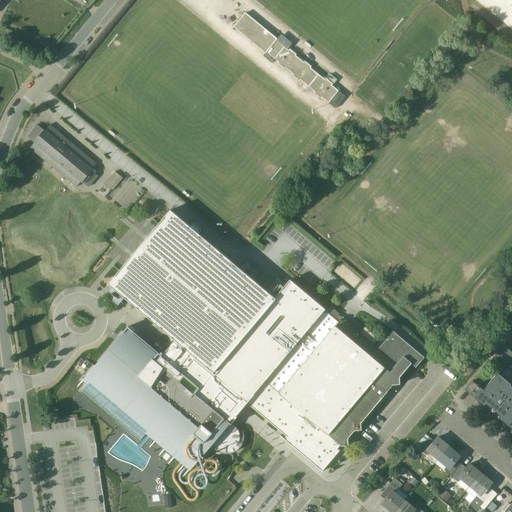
[(277,39),(244,13),(232,28),(265,54),(262,57),(271,64),(275,60),(278,63),(277,64),(284,69),(285,68),(293,75),(292,76),(299,82),(300,81),(314,92),(313,93),(321,99),(322,98),(335,109),(345,97),(332,86),(336,80),(329,74),(324,80),(310,68),(311,67),(304,61),(303,62),(295,56),(296,55),(289,49),(288,50),(276,40),(277,39)]
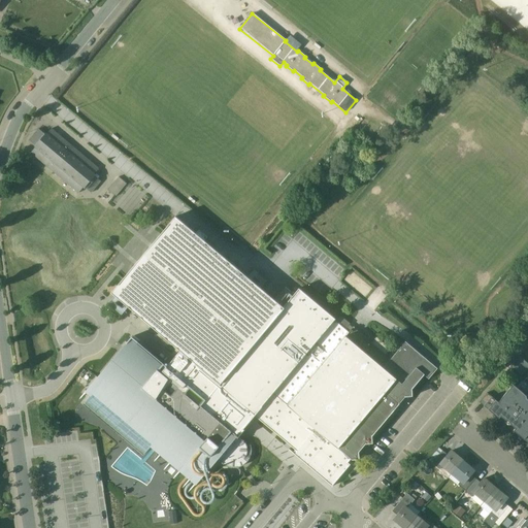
[(94,174),(99,169),(51,129),(45,134),(44,134),(38,129),(28,140),(35,146),(34,146),(35,147),(30,153),(77,193),(83,188),(84,189),(84,188),(91,194),(100,182),(94,176),(95,175),(94,174)]
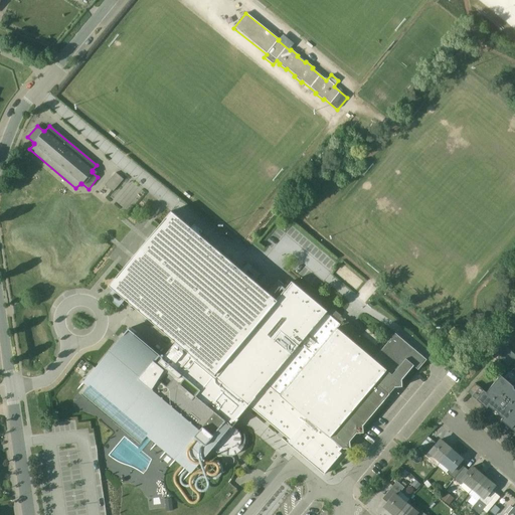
[(105,185),(113,192),(123,180),(115,173),(105,185)]
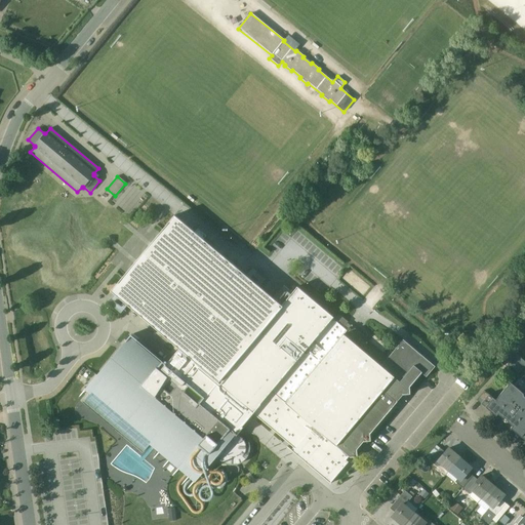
[(194,233),(173,215),(110,291),(178,349),(165,365),(129,335),(96,374),(83,391),(89,396),(91,393),(150,442),(148,445),(184,475),(194,483),(206,469),(215,456),(217,458),(218,460),(223,462),(225,463),(228,465),(231,465),(233,465),(235,465),(238,463),(240,462),(243,460),(245,459),(242,457),(243,454),(244,452),(244,451),(245,449),(245,447),(244,444),(244,442),(242,440),(241,438),(239,436),(237,435),(243,428),(241,427),(247,419),(252,413),(292,447),(290,450),(329,483),(347,462),(345,459),(348,456),(350,457),(356,456),(355,449),(362,442),(369,442),(369,434),(402,395),(409,395),(409,387),(420,373),(426,377),(435,367),(402,339),(388,357),(350,325),(346,330),(342,328),(348,322),(338,315),(333,320),(332,318),(296,287),(280,306),(258,287),(245,276),(202,240),(194,233)]
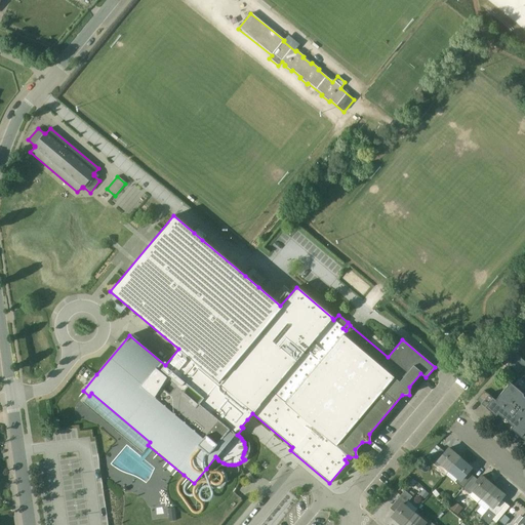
[(201,232),(197,229),(194,233),(202,240),(205,236),(201,232)]
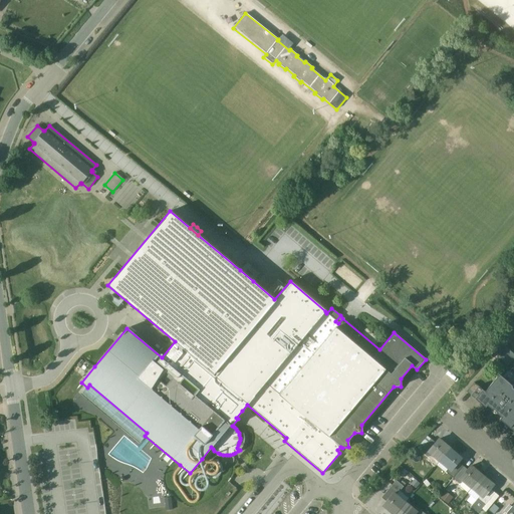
[(240,270),(253,281),(259,274),(246,262),(240,270)]
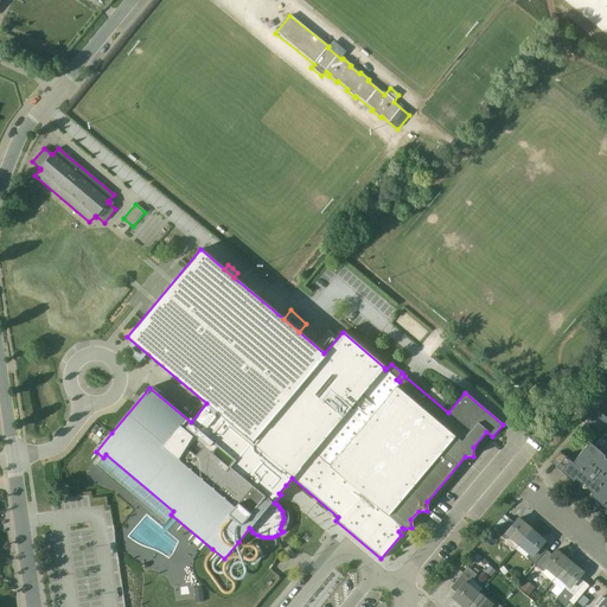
[(585,407),(573,422),(577,426),(599,400),(594,396),(585,407)]
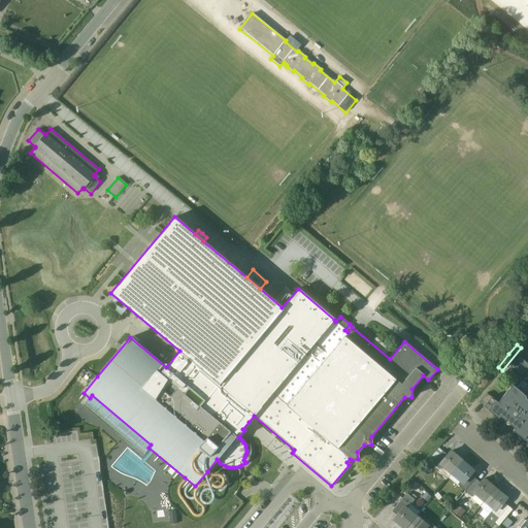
[(527,364),(519,357),(516,360),(527,369),(527,367),(527,364)]
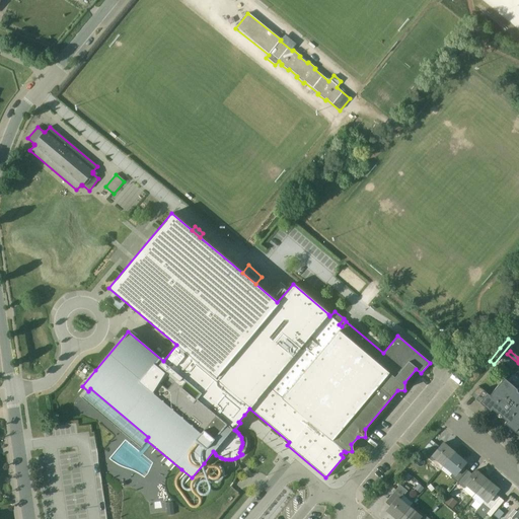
[(515,367),(504,357),(501,361),(512,370),(515,367)]
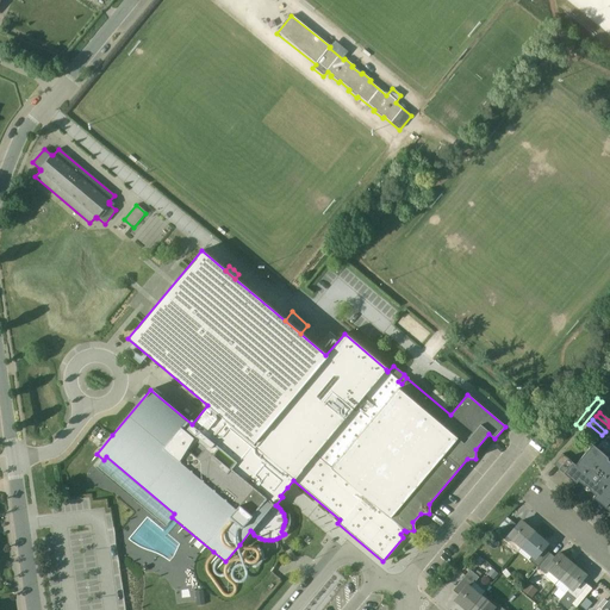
[(592,498),(609,512),(609,511),(609,461),(609,462),(608,460),(608,458),(604,454),(605,453),(599,447),(597,449),(592,444),(574,465),(561,454),(553,465),(576,484),(578,481),(583,486),(585,486),(589,489),(589,491),(593,496),(592,498)]
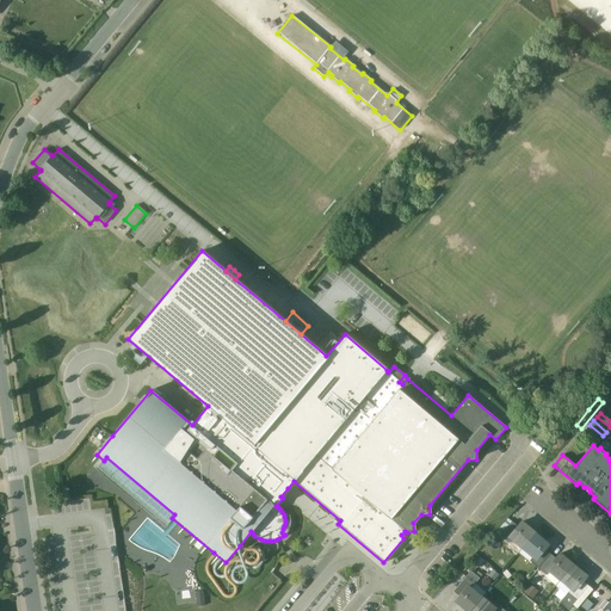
[(520,550),(535,532),(520,520),(517,525),(511,522),(499,536),(512,547),(514,544),(520,550)]
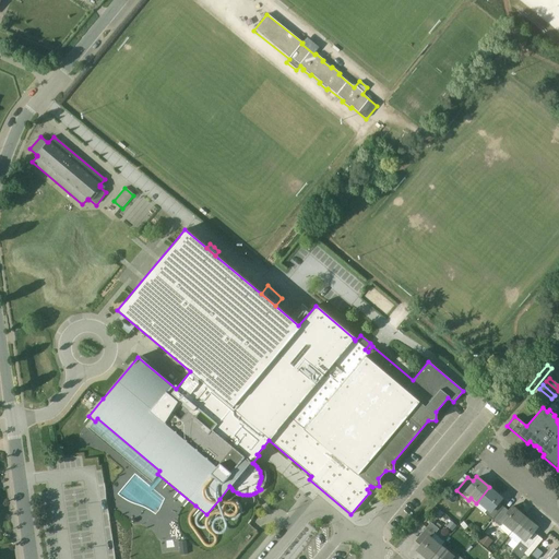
[(492,520),(503,508),(498,503),(502,498),(489,487),(476,503),(474,506),(484,514),(485,514),(492,520)]
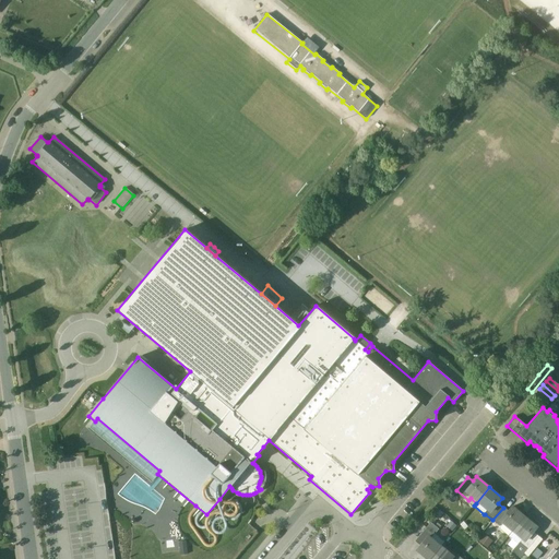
[(511,532),(525,516),(511,506),(507,510),(503,508),(492,520),(500,526),(502,524),(511,532)]
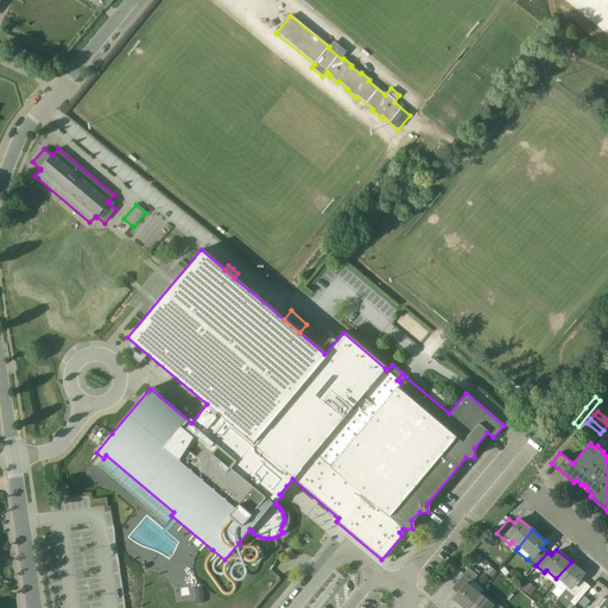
[(563,591),(556,600),(565,607),(568,602),(584,583),(580,580),(584,574),(571,562),(556,578),(552,583),(563,591)]
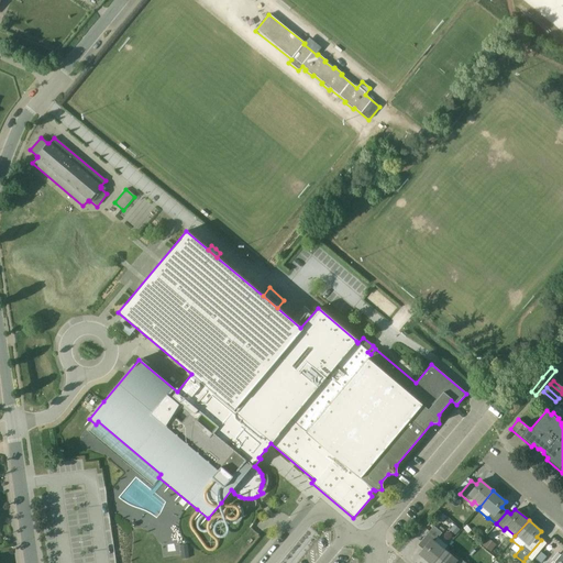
[(449,530),(455,534),(459,529),(453,525),(449,530)]
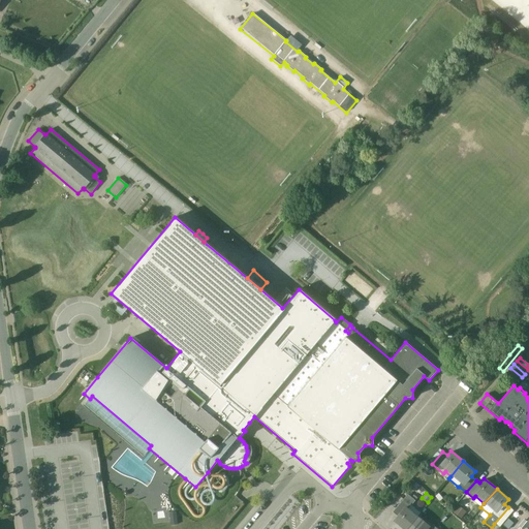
[(394,521),(403,528),(406,528),(417,516),(421,512),(411,505),(414,500),(406,494),(392,512),(397,517),(394,521)]
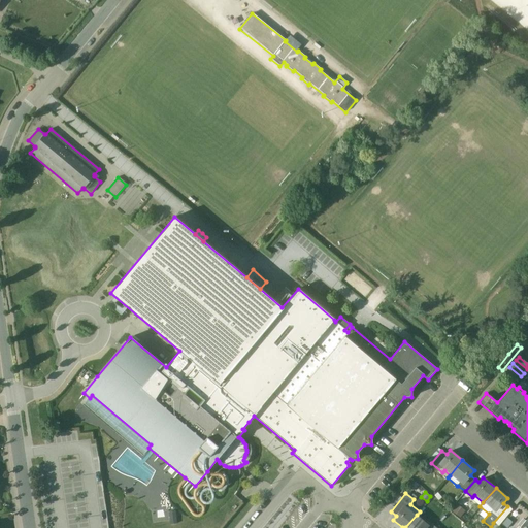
[(451,510),(460,518),(465,510),(456,504),(451,510)]
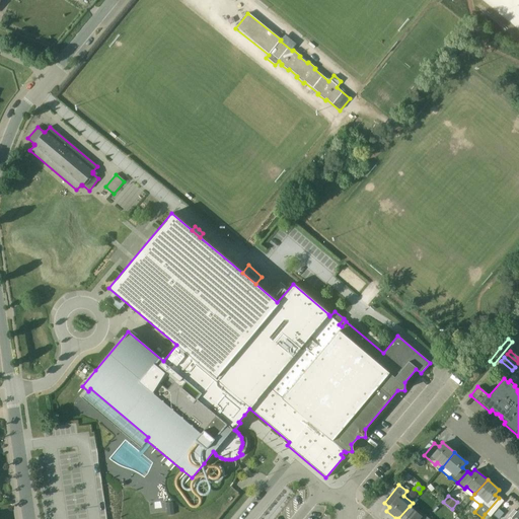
[(503,501),(499,498),(485,514),(490,518),(503,501)]
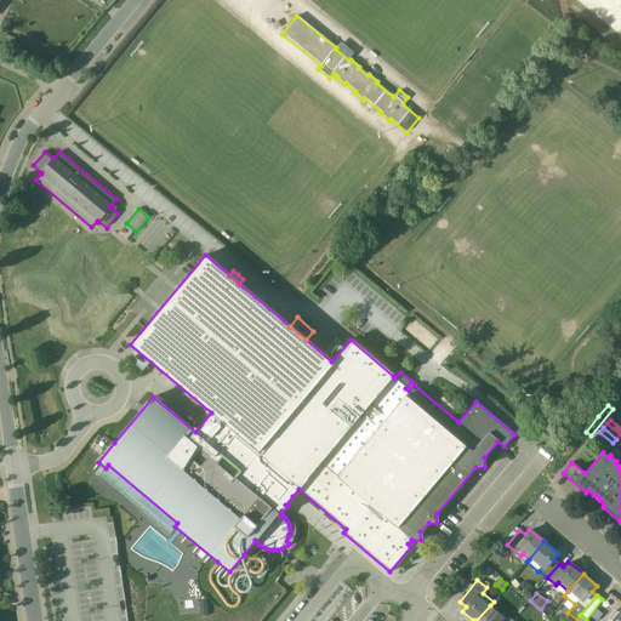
[(490,605),(477,620),(508,620),(511,619),(502,613),(501,615),(490,605)]
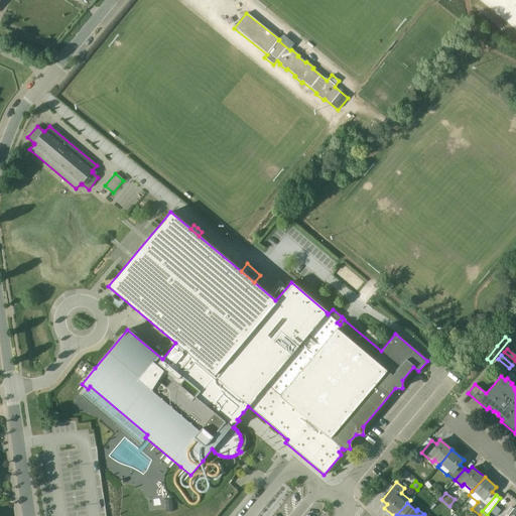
[(495,506),(490,512),(494,515),(495,515),(500,510),(495,506)]
